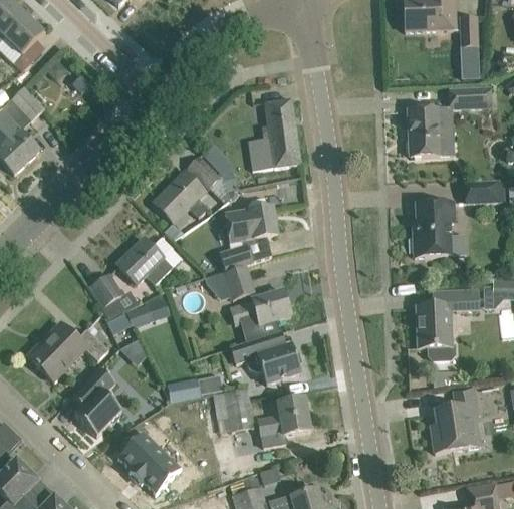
[(0,41),(26,16),(10,0),(6,0),(0,6),(0,41)]
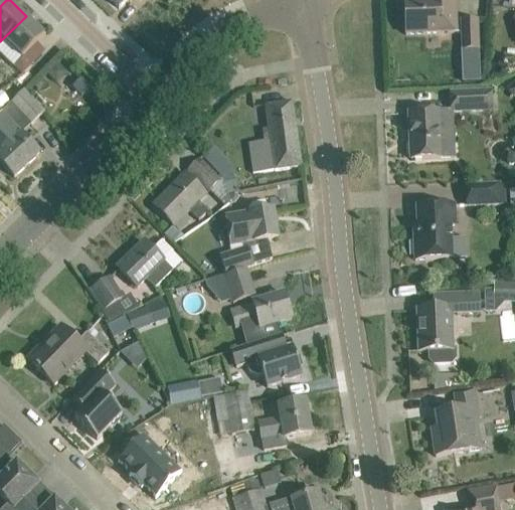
[(457,29),(455,0),(403,0),(405,31),(457,29)]
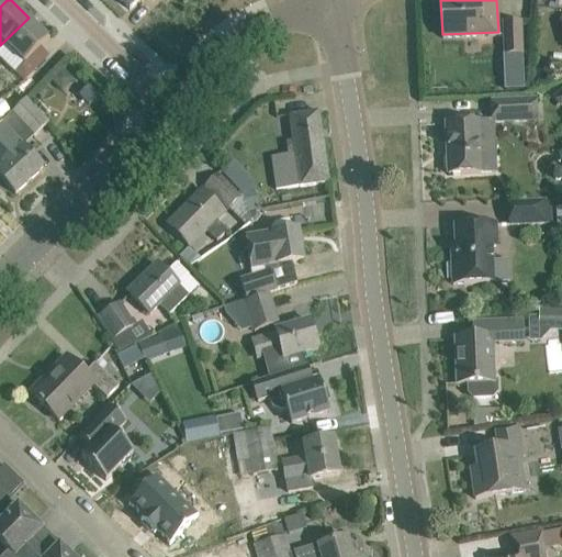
[(29,18),(4,41),(24,60),(48,36),(29,18)]
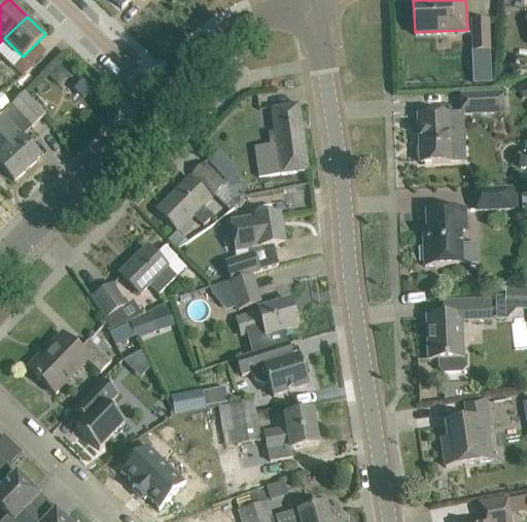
[(473,49),(491,48),(490,16),(471,18),(473,49)]
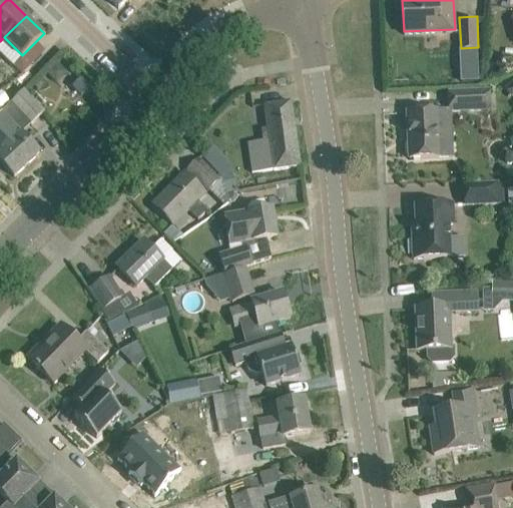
[(477,65),(461,66),(461,78),(478,78),(477,65)]
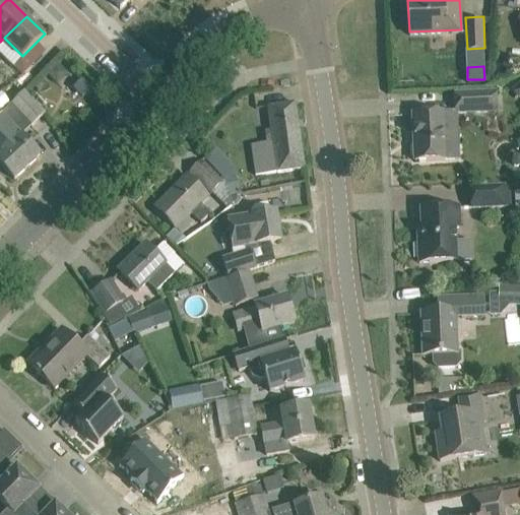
[(519,79),(511,87),(519,98),(519,79)]
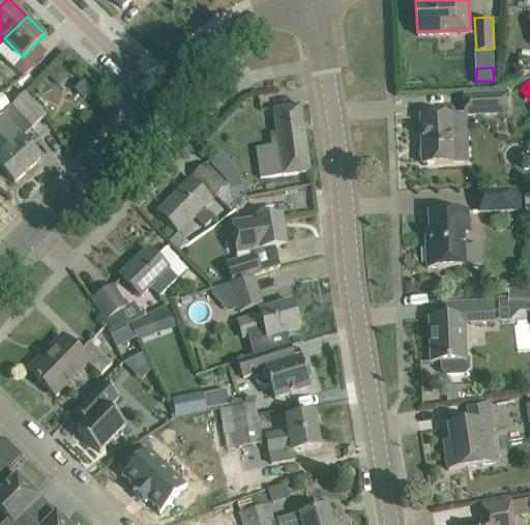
[(24,90),(0,115),(0,164),(15,179),(40,155),(15,128),(26,118),(32,125),(46,114),(24,90)]
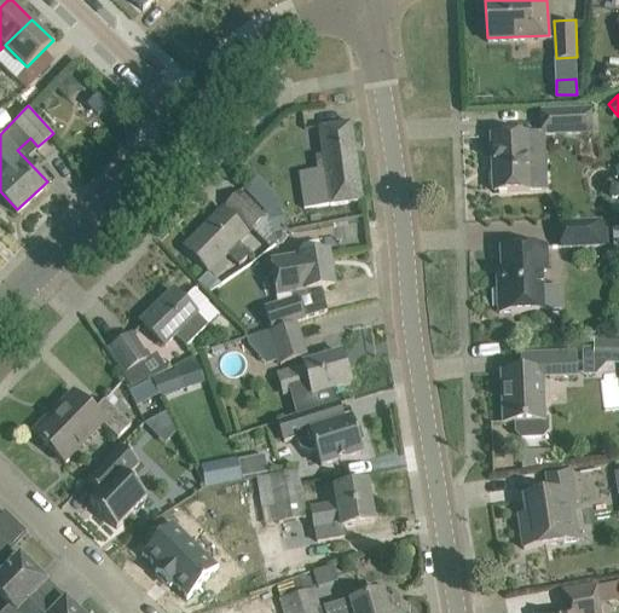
[(589,105),(541,108),(542,131),(542,132),(543,132),(590,129),(589,105)]
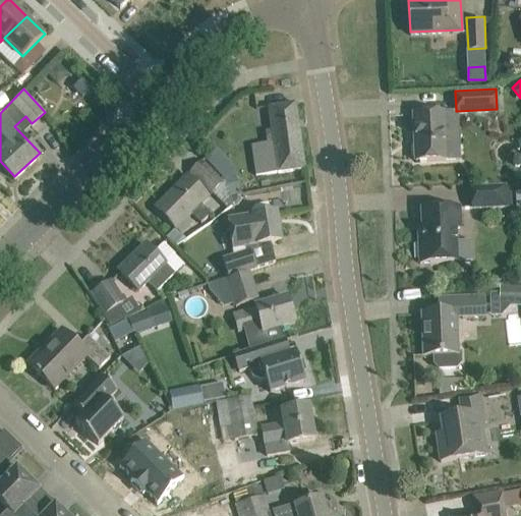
[(251,142),(254,163),(255,172),(278,169),(278,170),(304,167),(295,100),(268,104),(271,127),(266,128),(268,140),(251,142)]
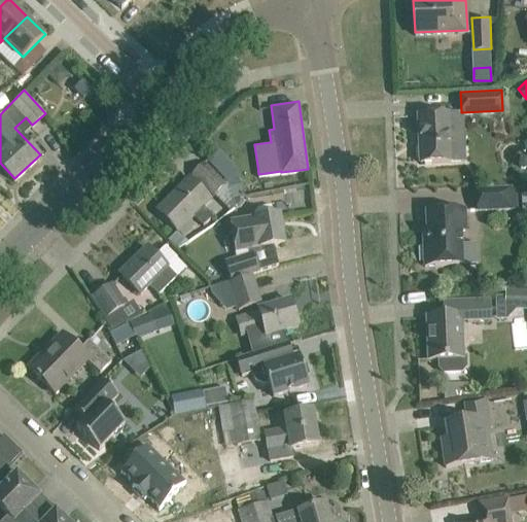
[(438,111),(418,112),(420,160),(441,159),(464,158),(463,141),(462,112),(461,112),(461,111),(449,111),(438,111)]
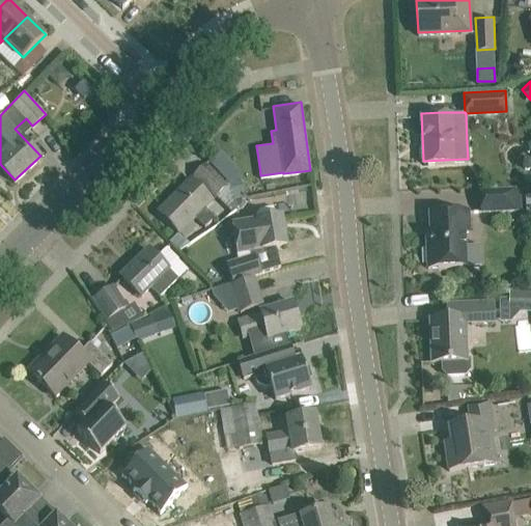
[(216,194),(227,184),(205,162),(193,173),(215,195),(216,194)]
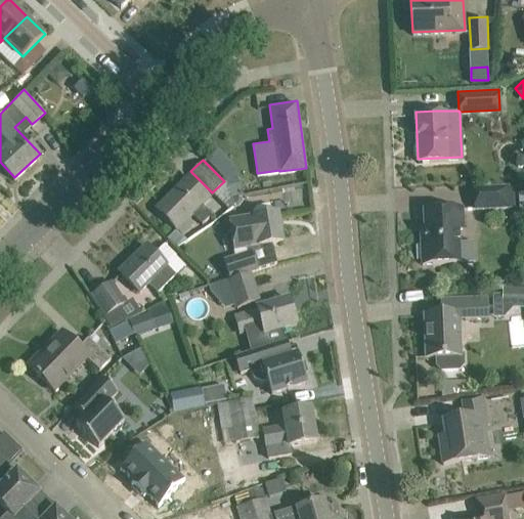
[(177,227),(191,212),(202,222),(212,213),(202,203),(209,195),(187,174),(156,206),(177,227)]
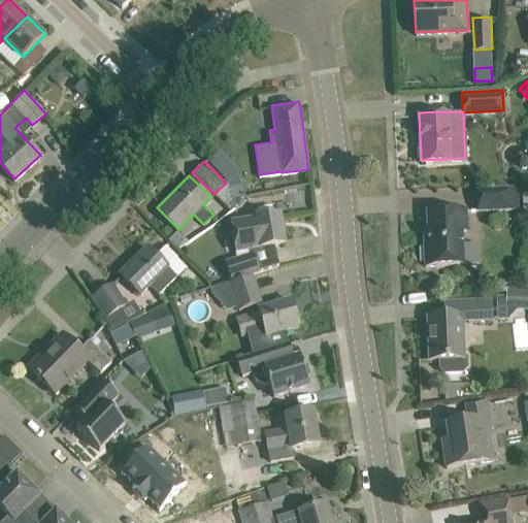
[(242,182),(230,185),(233,197),(241,195),(245,194),(242,182)]
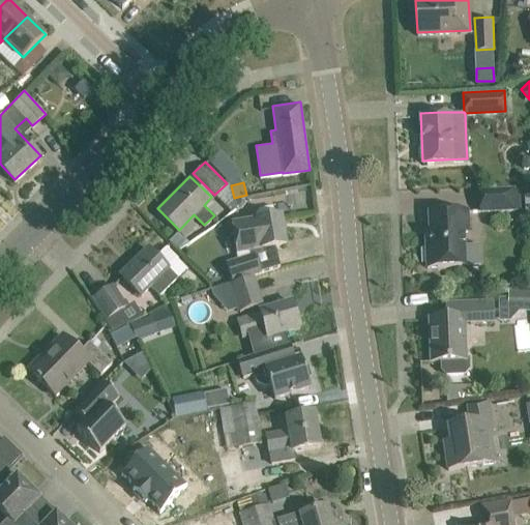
[(519,207),(518,186),(478,187),(479,208),(519,207)]
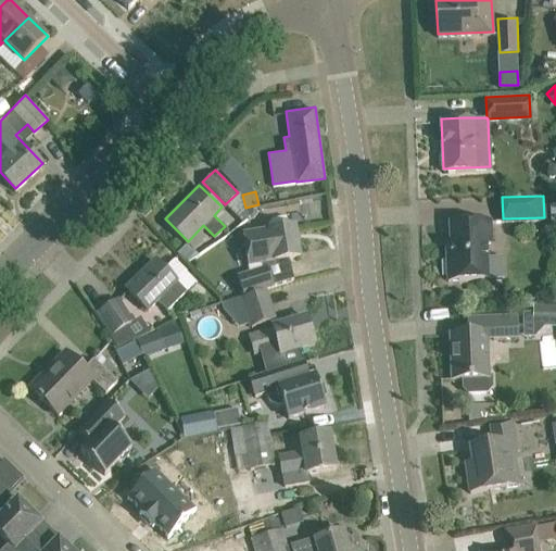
[(294,224),(288,225),(287,213),(273,216),(268,221),(269,228),(242,233),(248,263),(300,254),(294,224)]
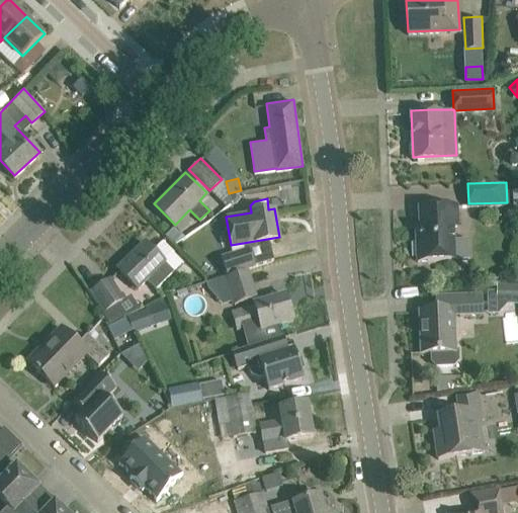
[(420,234),(416,234),(417,258),(437,258),(454,257),(469,256),(468,236),(453,237),(452,224),(457,223),(456,203),(439,203),(419,204),(420,234)]
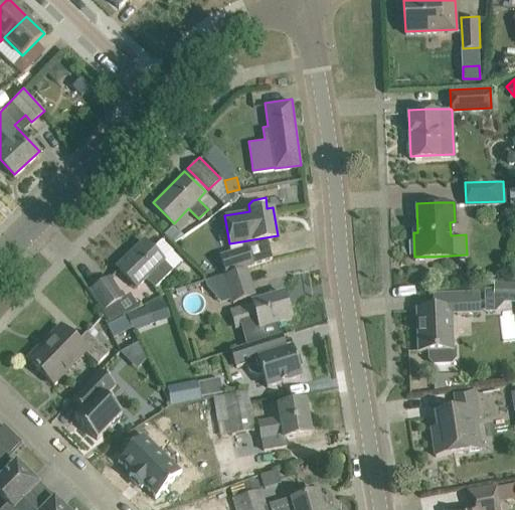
[(173,268),(164,259),(173,248),(162,237),(152,246),(145,239),(118,266),(136,284),(145,276),(155,286),(173,268)]
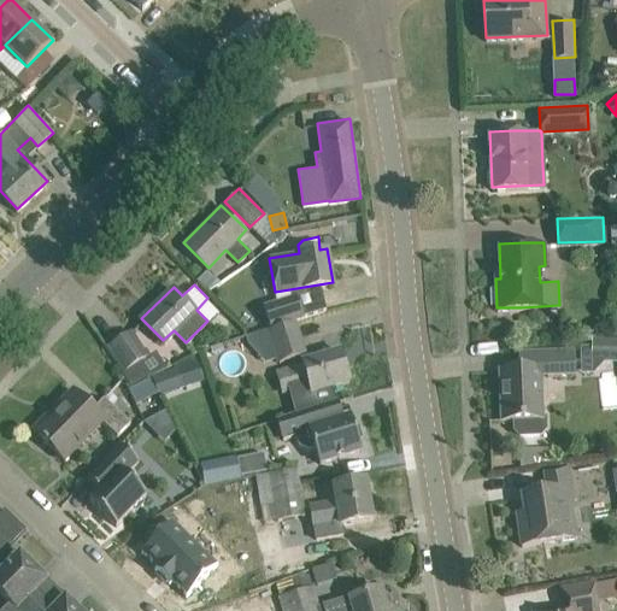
[(264,303),(270,323),(294,317),(304,315),(298,293),(264,303)]
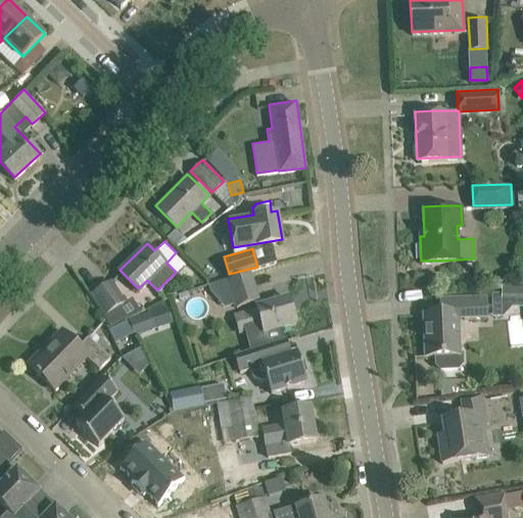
[(257,298),(249,269),(229,274),(226,275),(233,302),(234,304),(257,298)]
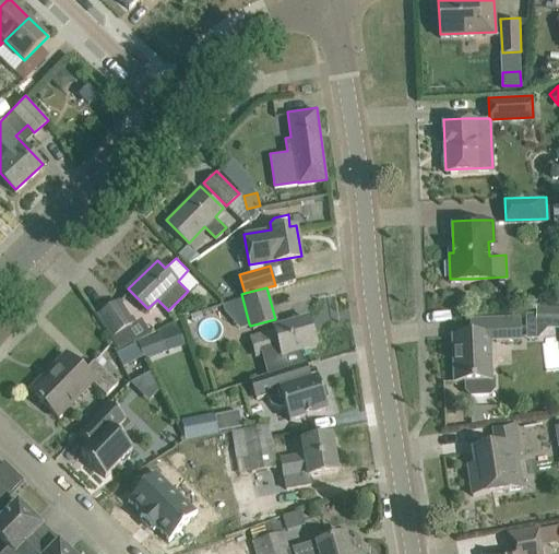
[(114,333),(133,320),(119,298),(99,311),(114,333)]
